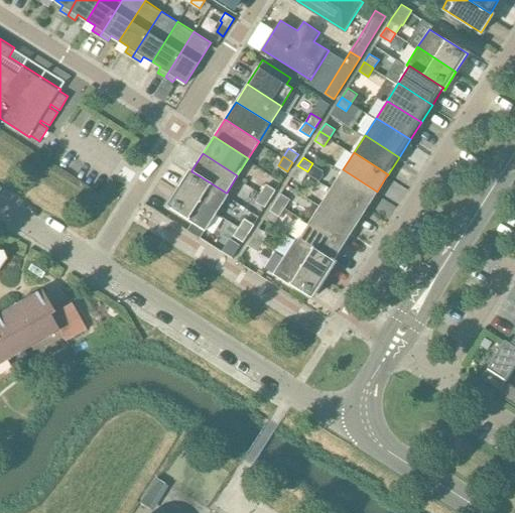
[(292,174),(301,180),(307,171),(297,165),(292,174)]
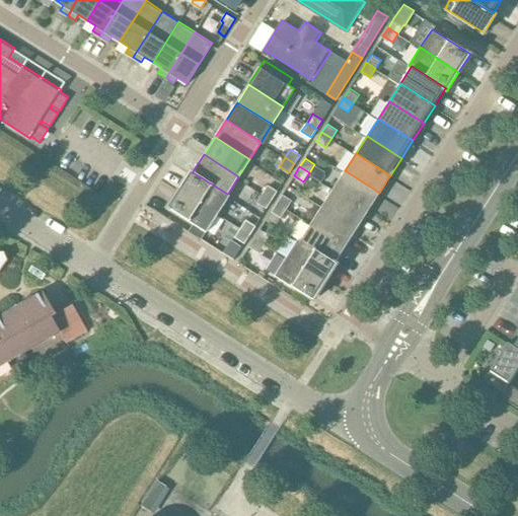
[(192,170),(179,189),(218,213),(230,195),(228,194),(227,194),(200,176),(193,172),(193,171),(192,170)]
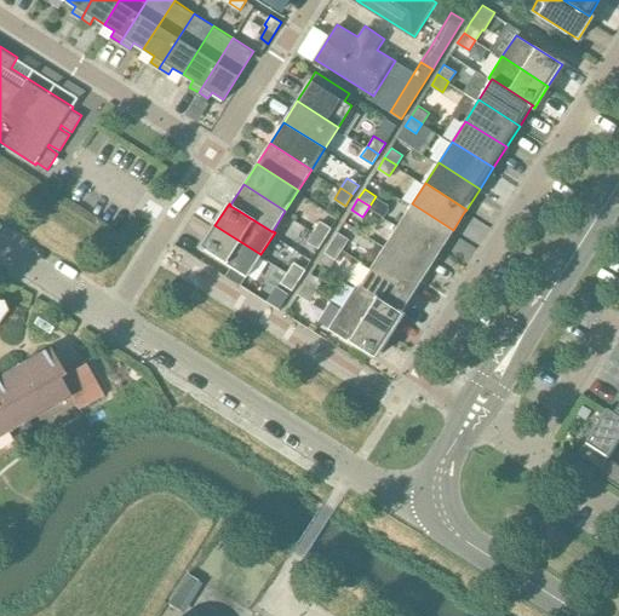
[(412,203),(399,225),(440,251),(453,230),(412,203)]
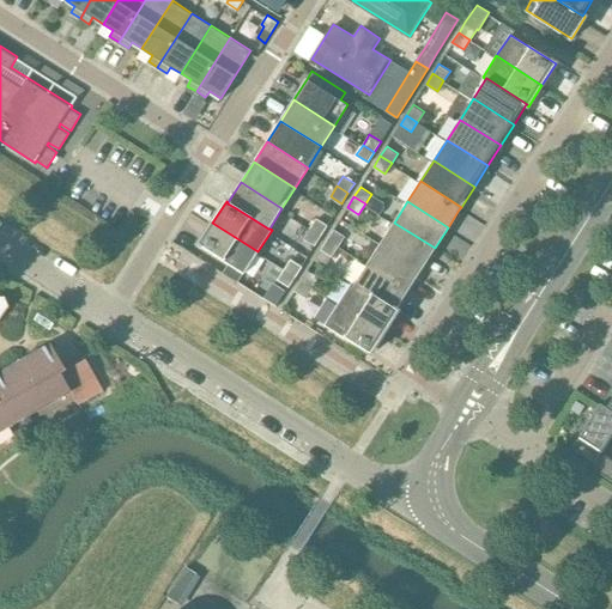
[(310,227),(321,235),(328,224),(316,217),(310,227)]
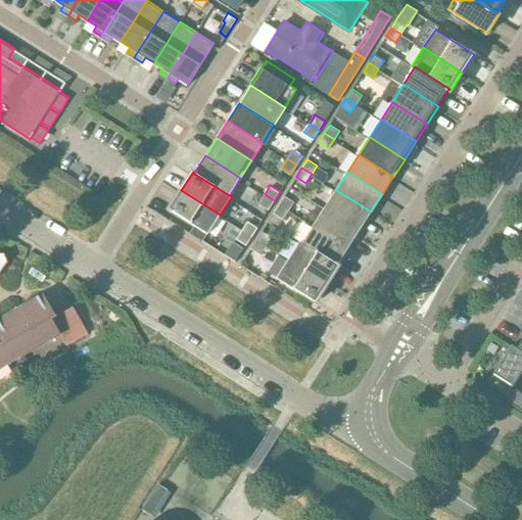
[(181,190),(170,208),(195,225),(191,231),(204,240),(220,215),(181,190)]
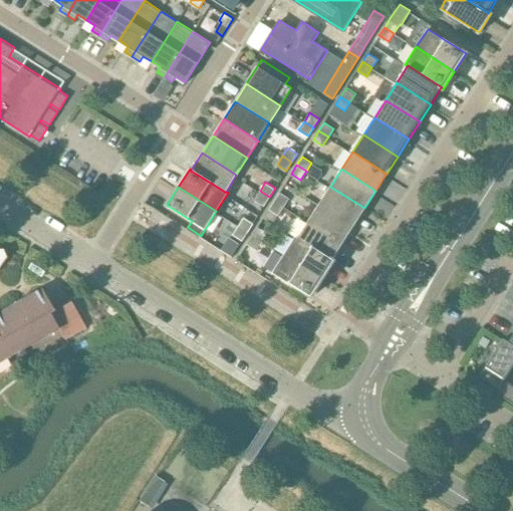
[(353,226),(364,208),(330,187),(319,204),(353,226)]
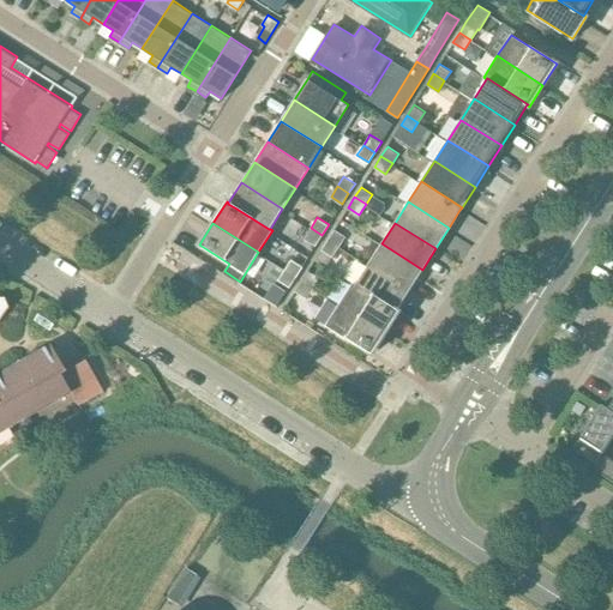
[(322,235),(311,228),(305,237),(316,245),(322,235)]
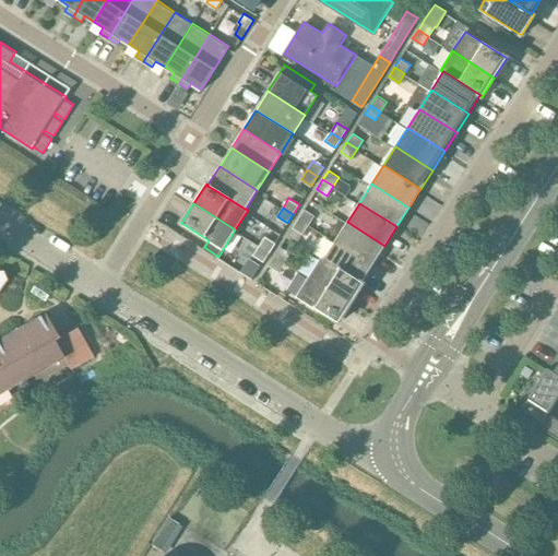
[(298,217),(309,224),(315,214),(305,209),(298,217)]
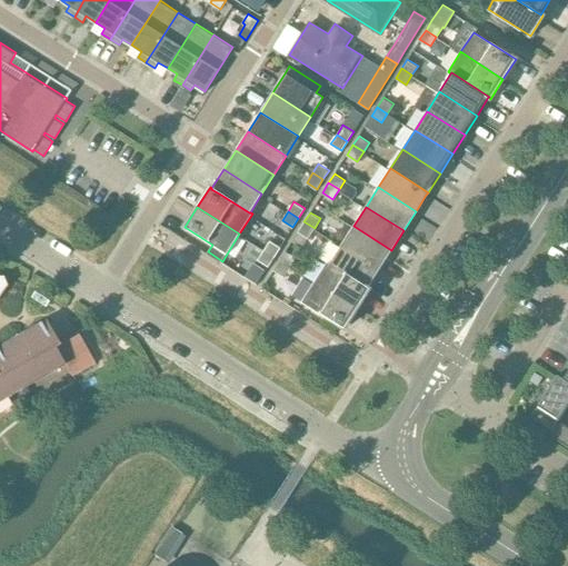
[(315,228),(304,221),(298,231),(308,237),(315,228)]
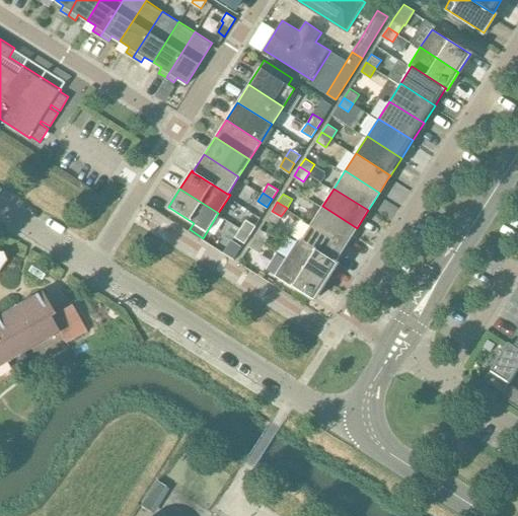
[(322,206),(311,223),(346,245),(357,228),(322,206)]
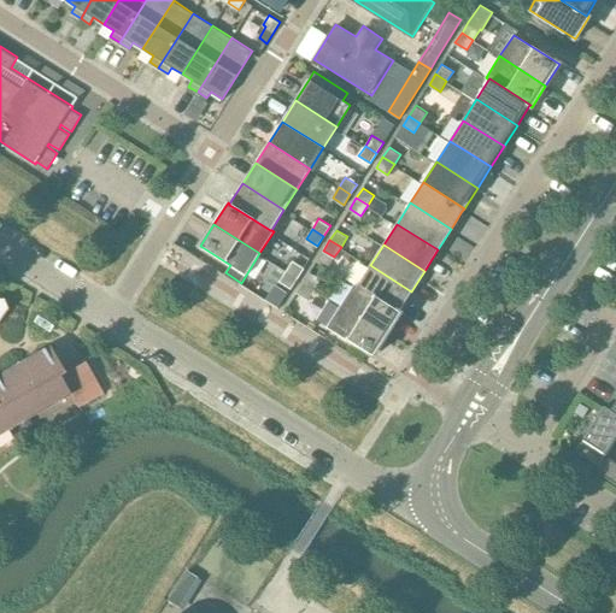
[(286,270),(298,277),(304,267),(293,260),(286,270)]
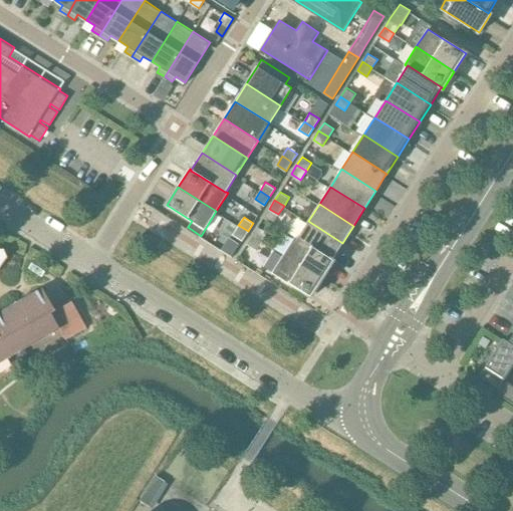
[(308,221),(298,238),(297,238),(331,260),(331,259),(342,243),(308,221)]
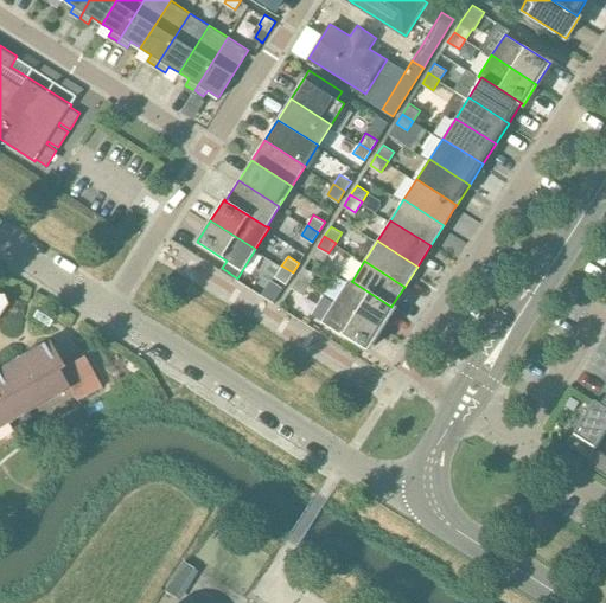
[(293,273),(281,265),(275,276),(286,283),(293,273)]
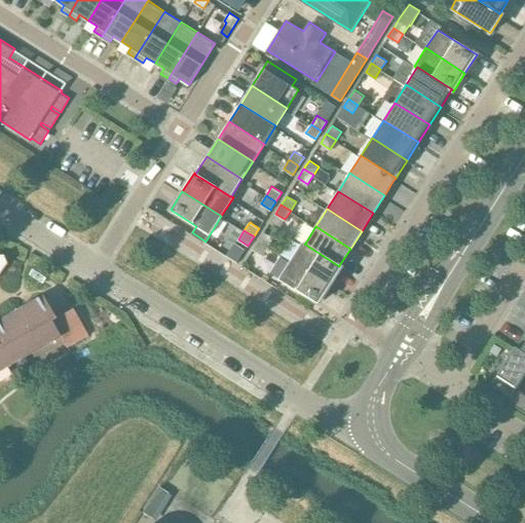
[(259,239),(268,246),(273,237),(264,231),(259,239)]
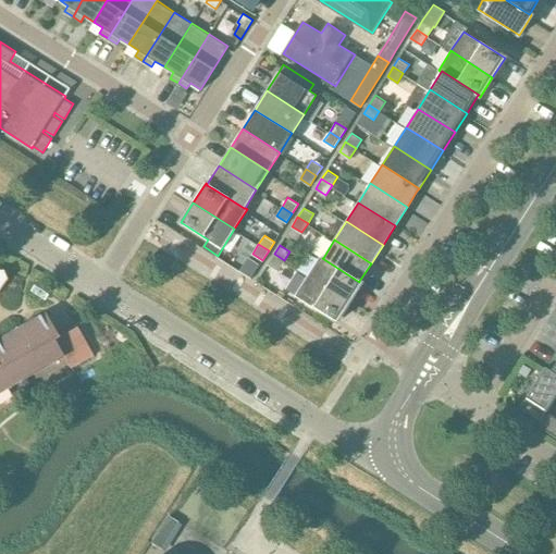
[(284,260),(274,254),(268,263),(279,270),(284,260)]
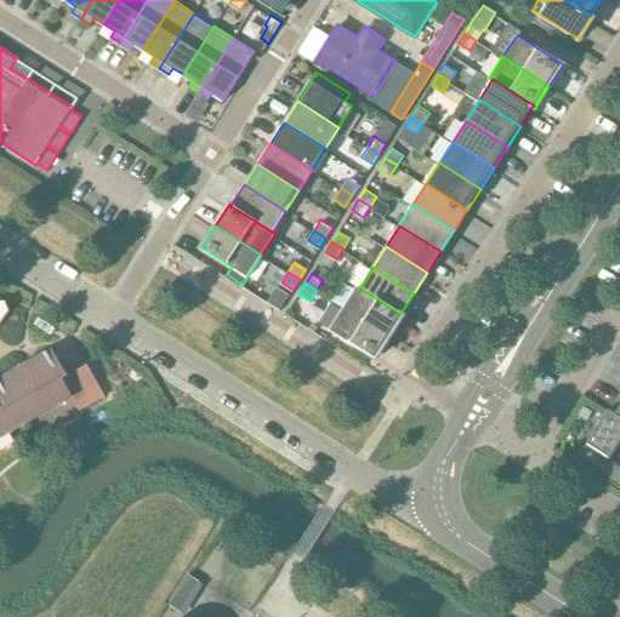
[(343,307),(390,336),(403,314),(400,313),(400,314),(359,287),(360,287),(357,285),(343,307)]
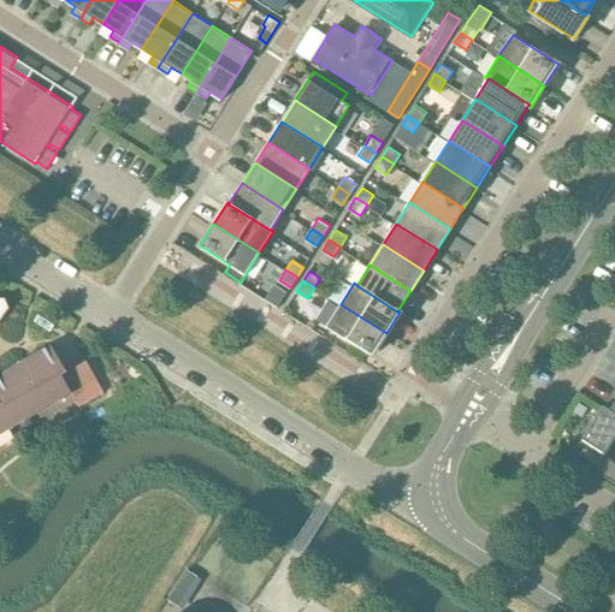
[(386,333),(341,304),(327,326),(373,355),(386,333)]
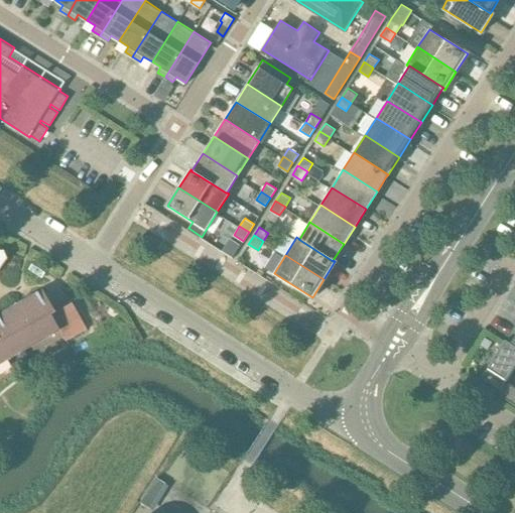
[(52,305),(43,289),(0,313),(0,362),(59,329),(66,339),(88,327),(73,301),(63,306),(60,300),(52,305)]
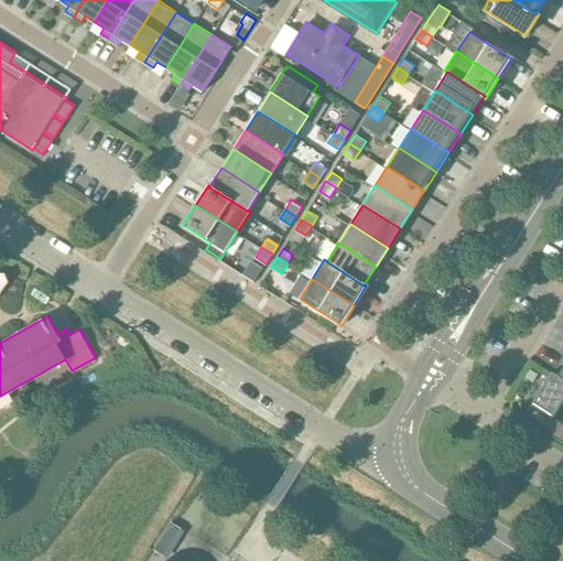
[(562,359),(554,373),(553,374),(562,379),(562,359)]
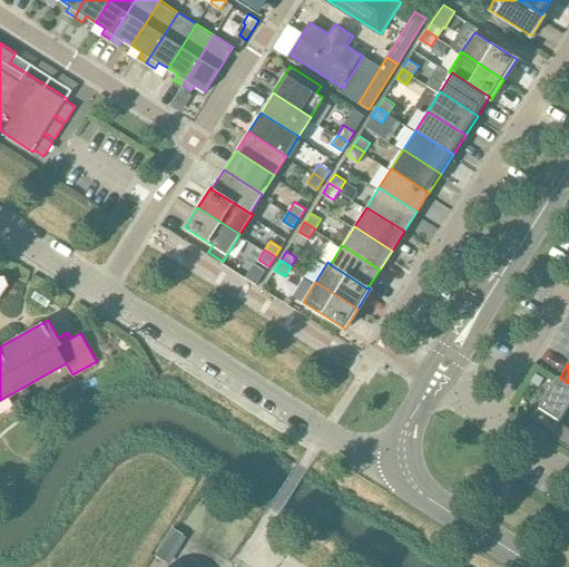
[(560,377),(558,375),(532,416),(551,428),(548,432),(568,446),(568,424),(559,419),(568,404),(568,383),(559,378),(560,377)]
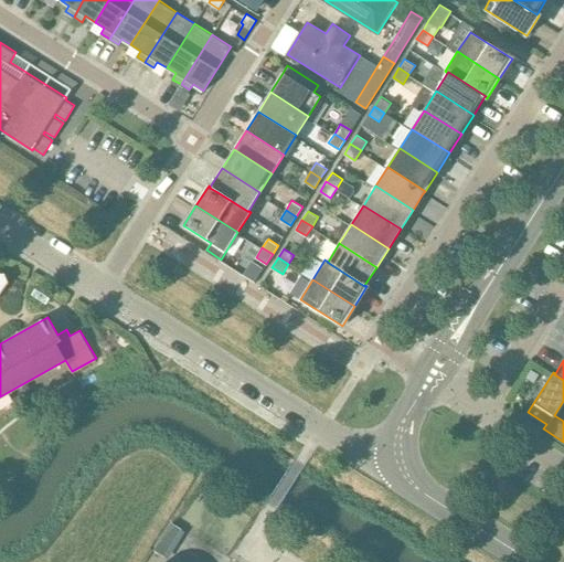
[(330,561),(336,553),(329,550),(329,549),(323,558),(330,561)]
